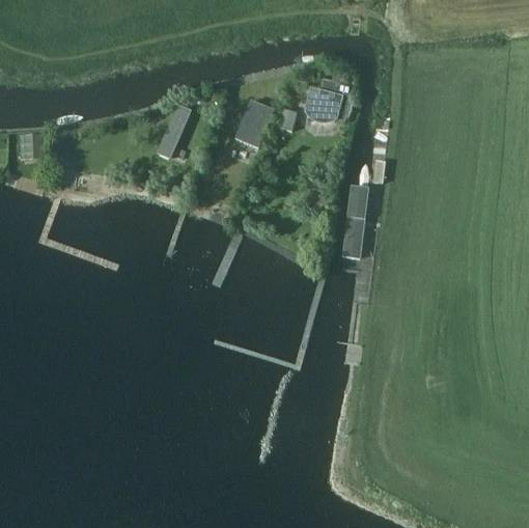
[(308,87),(303,110),(304,113),(307,115),(310,118),(313,119),(315,120),(317,121),(319,121),(322,121),(324,121),(327,121),(330,121),(332,120),(336,118),(336,117),(345,119),(353,87),(322,79),(318,90),(308,87)]
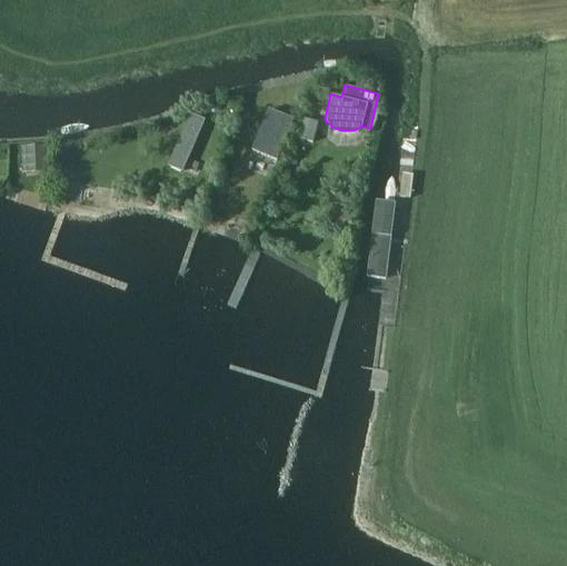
[(268,108),(251,148),(275,157),(290,117),(268,108)]
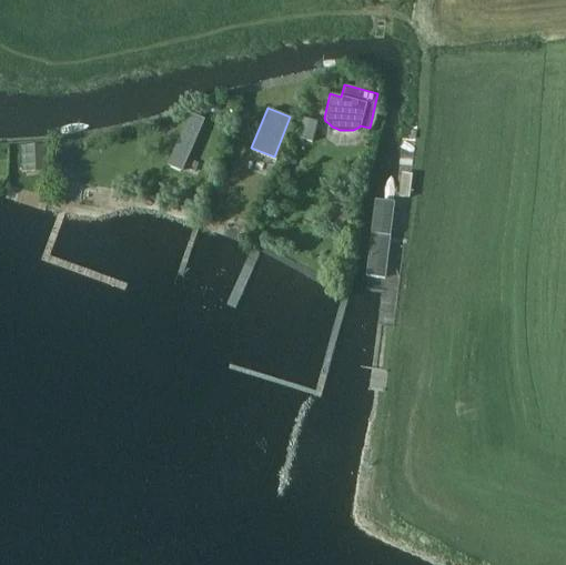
[(203,119),(189,112),(165,164),(180,171),(203,119)]
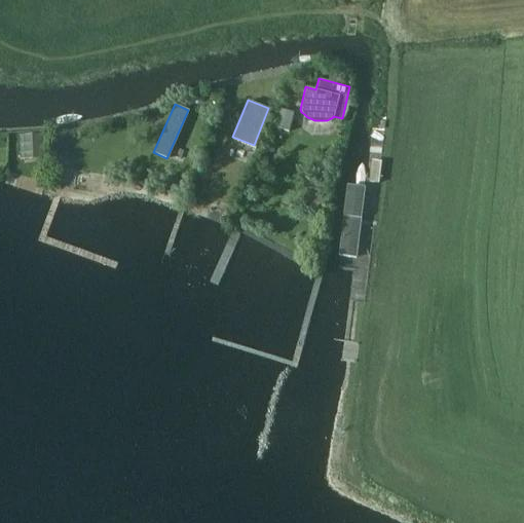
[(277,107),(272,125),(288,128),(292,111),(277,107)]
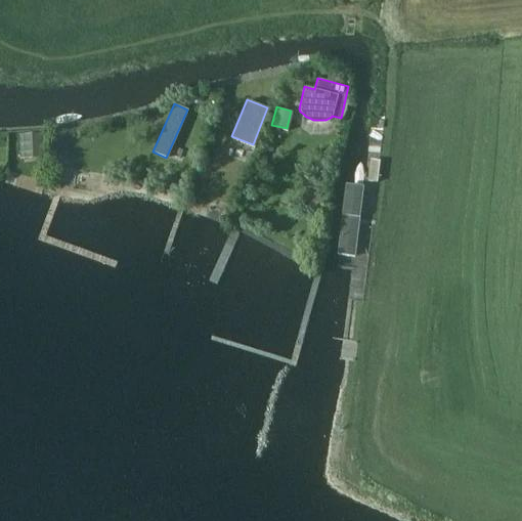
[(179,131),(175,154),(187,156),(191,133),(179,131)]
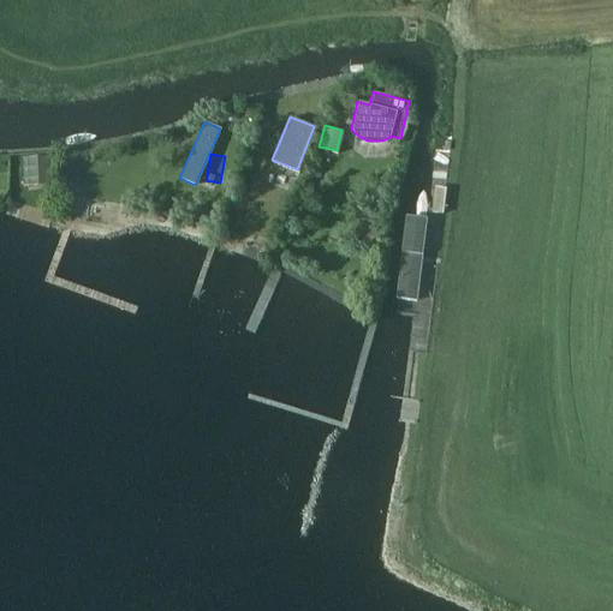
[(7,156),(7,185),(35,185),(35,157),(7,156)]
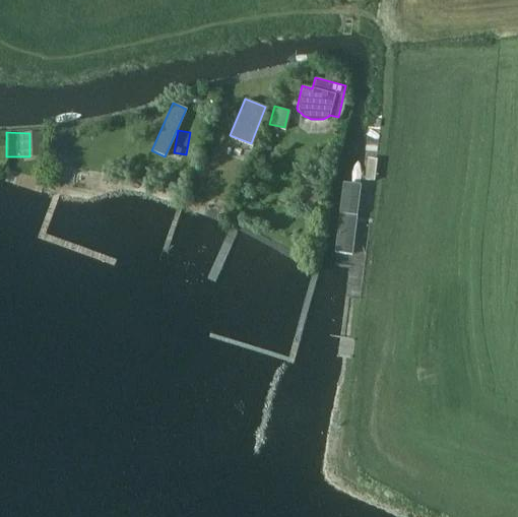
[(51,132),(50,150),(61,150),(62,132),(51,132)]
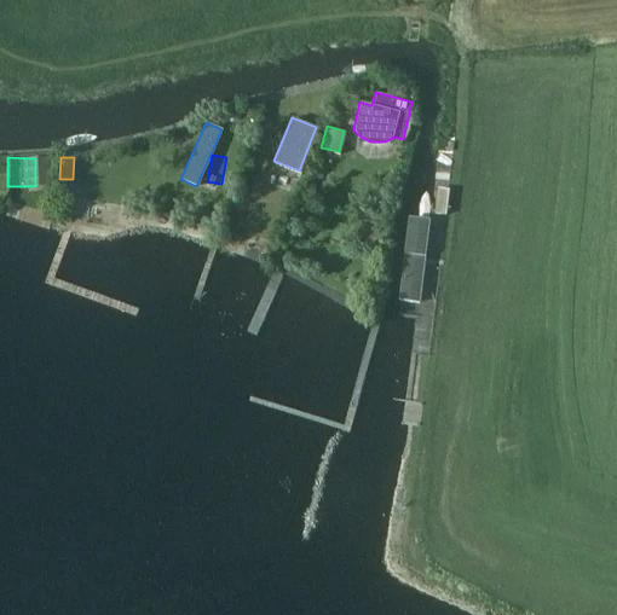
[(438,187),(434,214),(447,215),(449,189),(438,187)]
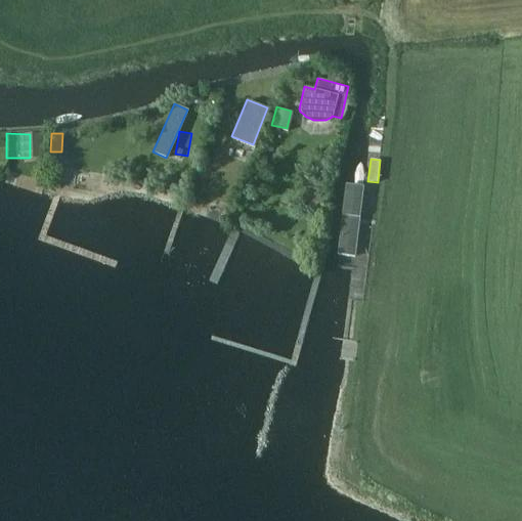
[(348,184),(340,257),(356,259),(364,186),(348,184)]
